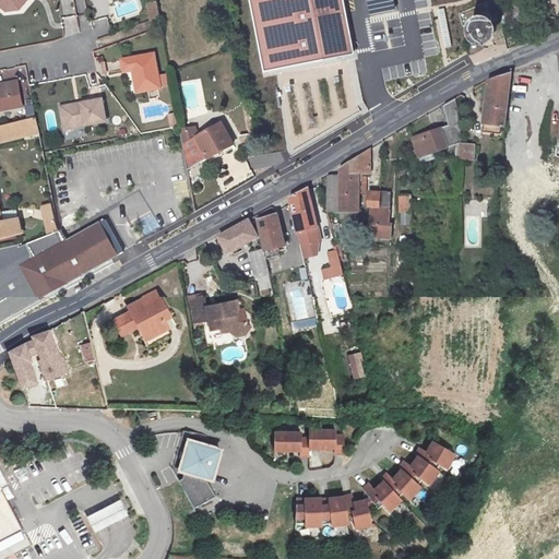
[(19,12),(28,0),(24,0),(16,10),(2,0),(0,0),(0,8),(7,14),(19,12)]
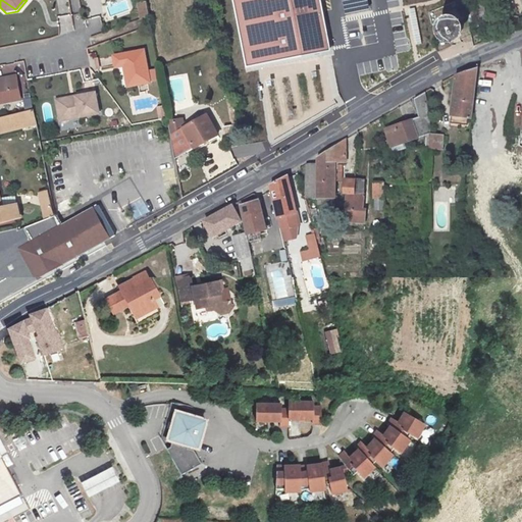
[(2,0),(15,9),(22,0),(2,0)]
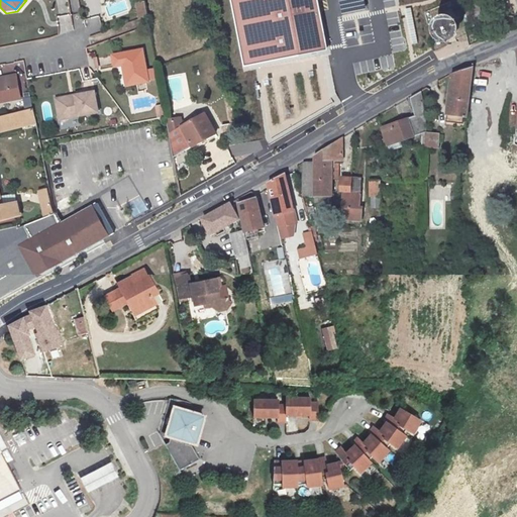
[(231,0),(243,66),(326,48),(316,0),(231,0)]
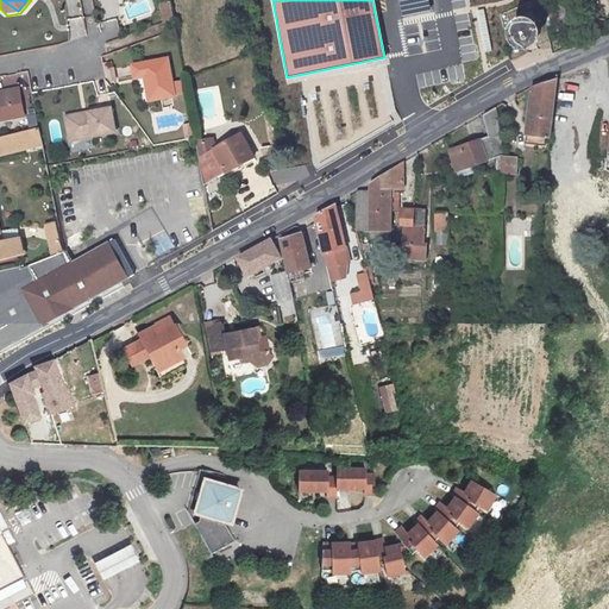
[(428,0),(400,0),(403,16),(432,10),(428,0)]
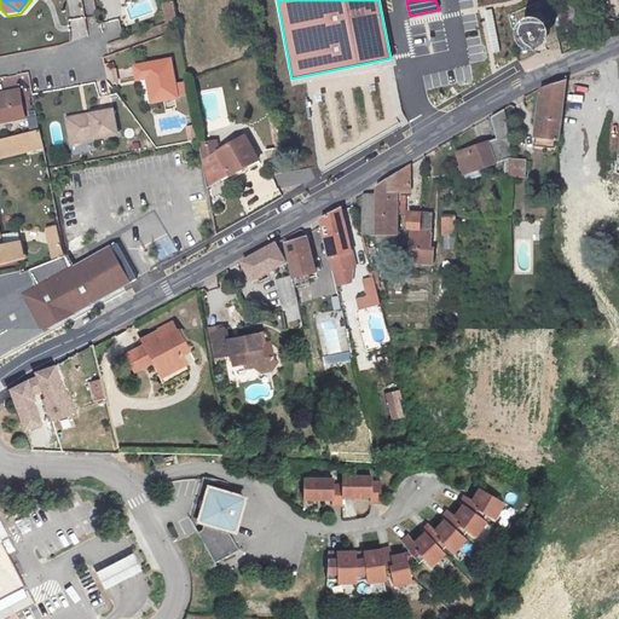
[(492,10),(486,11),(493,52),(499,51),(492,10)]
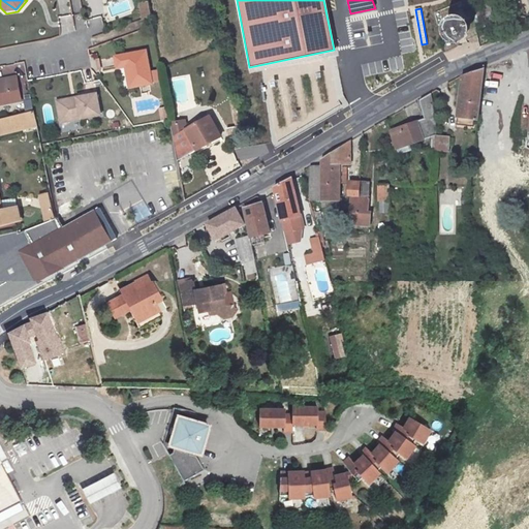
[(465,18),(462,16),(460,16),(455,16),(453,17),(449,18),(445,23),(444,28),(444,33),(446,37),(448,39),(453,41),(457,42),(461,42),(463,41),(467,39),(470,35),(471,31),(471,26),(469,22),(466,19),(465,18)]
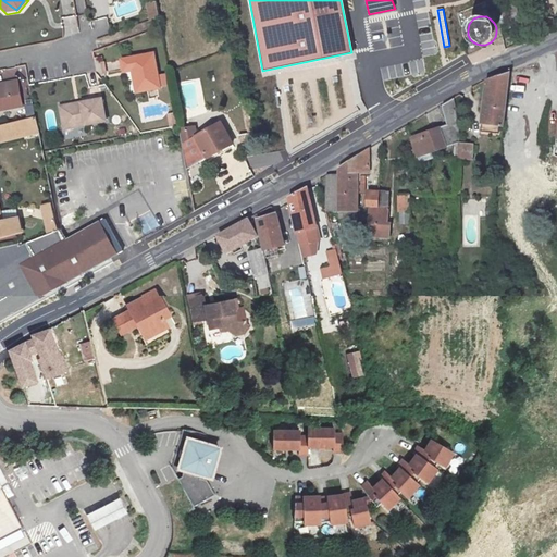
[(160,88),(153,53),(121,60),(124,72),(133,71),(137,93),(160,88)]
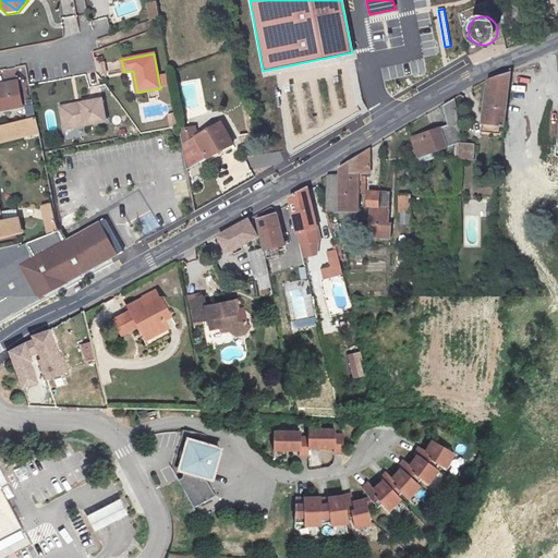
[(511,71),(486,80),(481,126),(504,129),(508,95),(511,71)]
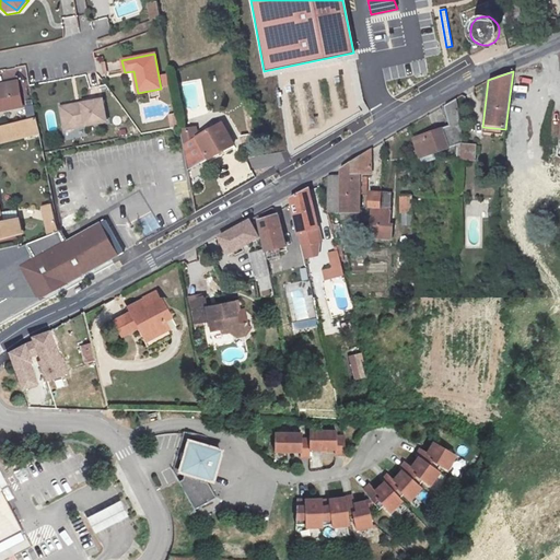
[(0,86),(0,111),(24,107),(20,81),(10,82),(10,85),(0,86)]
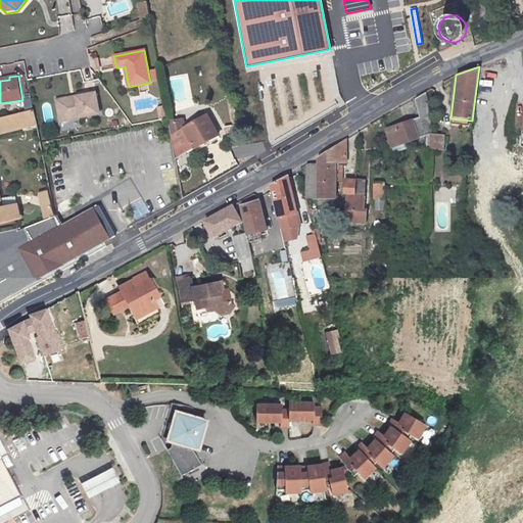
[(424,150),(425,136),(426,91),(415,98),(420,115),(385,131),(393,148),(420,136),(420,150),(424,150)]
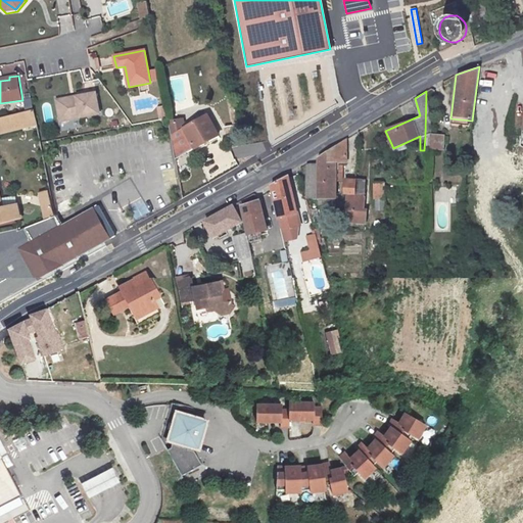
[(241,128),(235,101),(234,92),(228,94),(233,122),(231,122),(231,125),(224,126),(225,131),(241,128)]
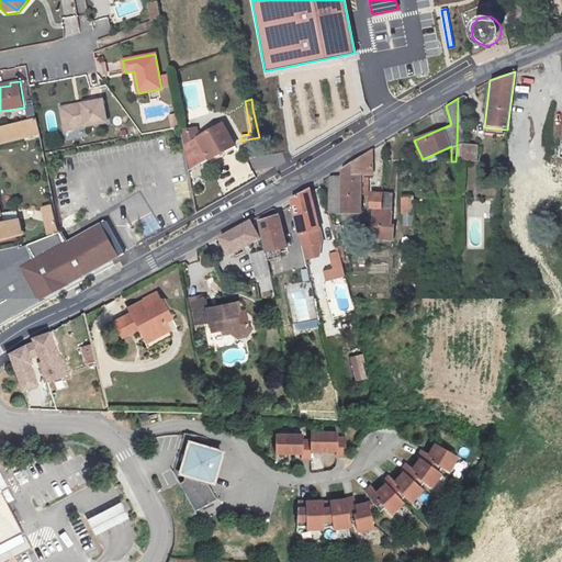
[(83,108),(63,111),(66,130),(108,122),(103,100),(82,103),(83,108)]
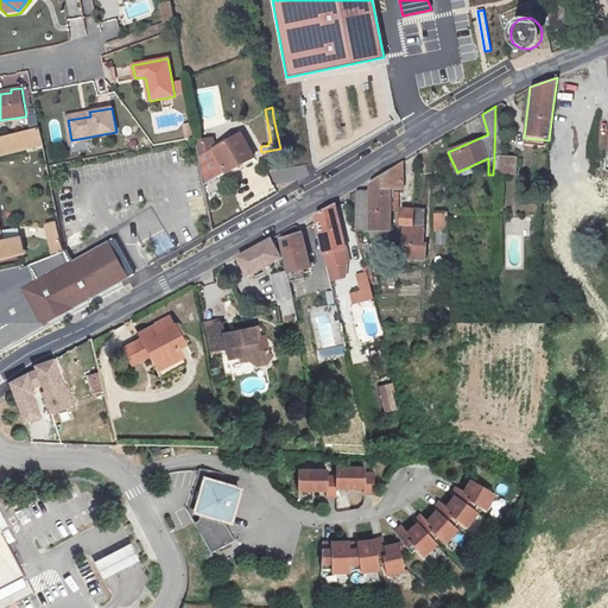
[(42,128),(24,132),(27,146),(44,143),(42,128)]
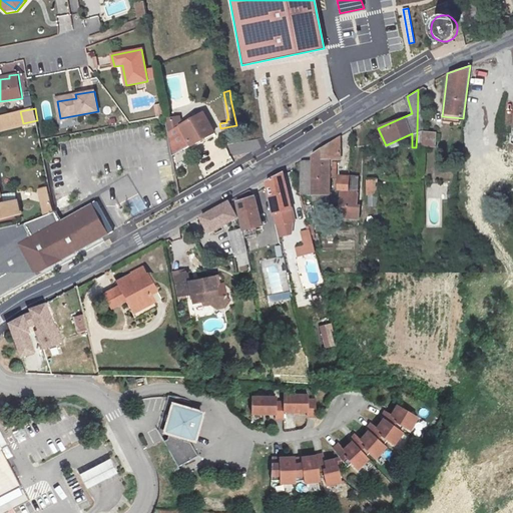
[(0,127),(23,123),(20,111),(0,115),(0,127)]
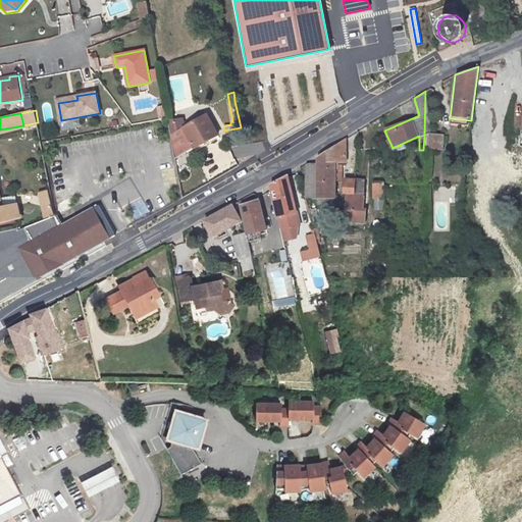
[(220,137),(208,114),(185,127),(183,117),(169,123),(176,162),(220,137)]
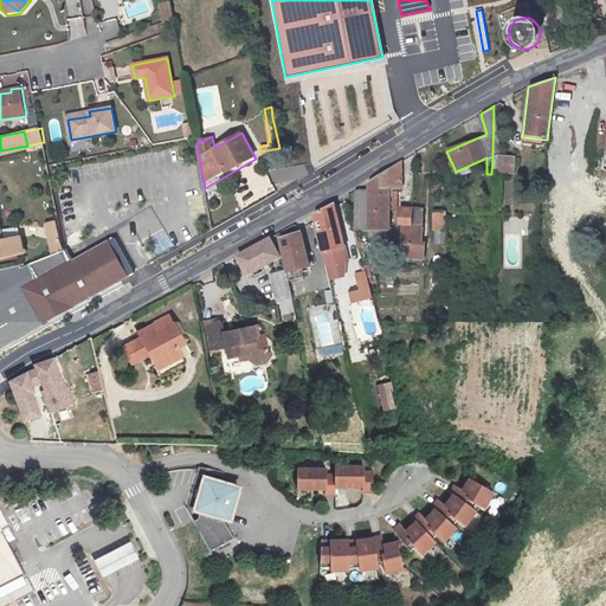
[(511,176),(513,160),(492,158),(491,174),(511,176)]
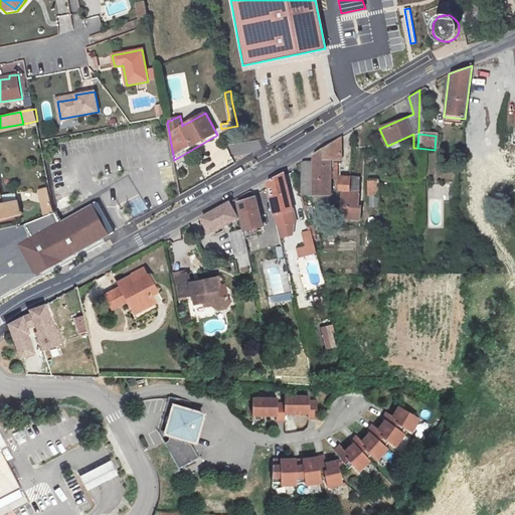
[(315,154),(315,160),(304,161),(305,197),(329,196),(329,161),(342,160),(342,137),(315,154)]
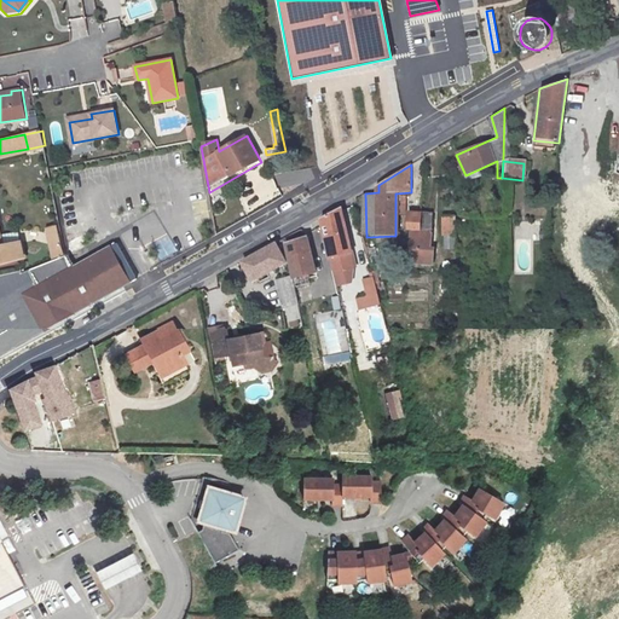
[(324,236),(330,258),(352,252),(341,207),(320,218),(324,236)]
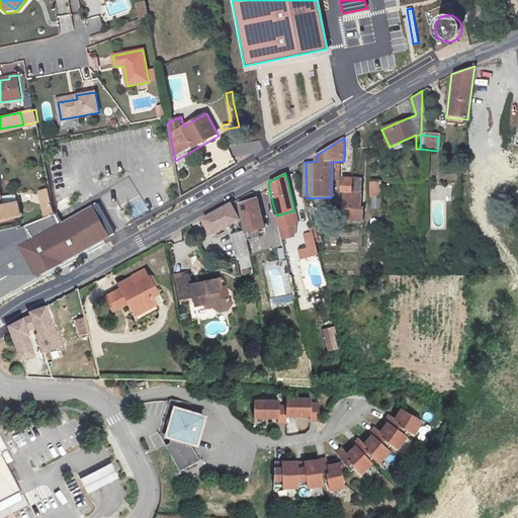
[(341,177),(341,193),(343,193),(345,193),(352,193),(352,177),(341,177)]
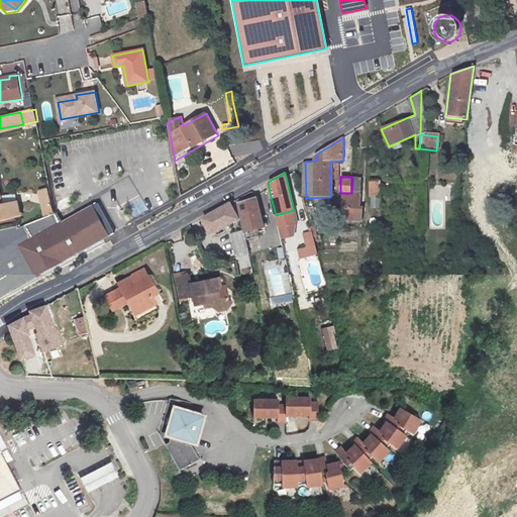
[(369,196),(380,196),(380,180),(369,179),(369,196)]
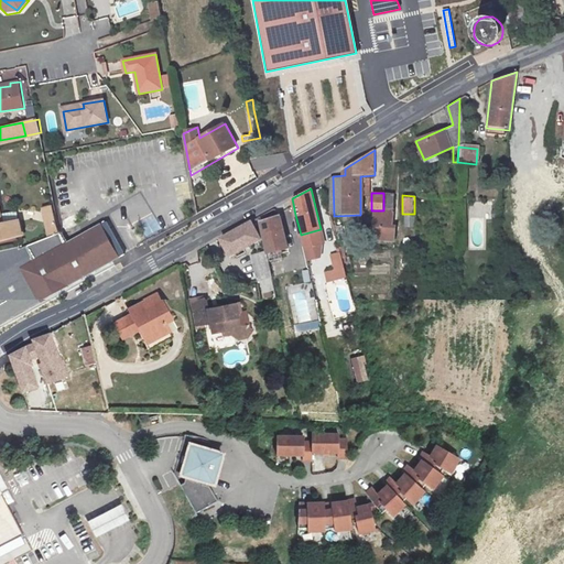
[(292,198),(282,204),(290,217),(295,215),(292,198)]
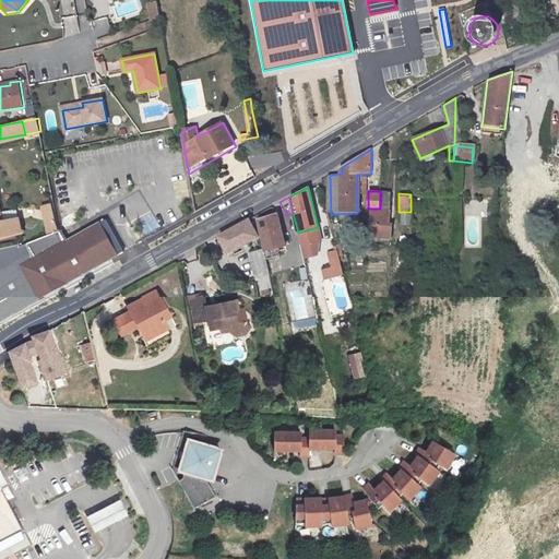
[(48,205),(51,223),(59,222),(56,204),(48,205)]
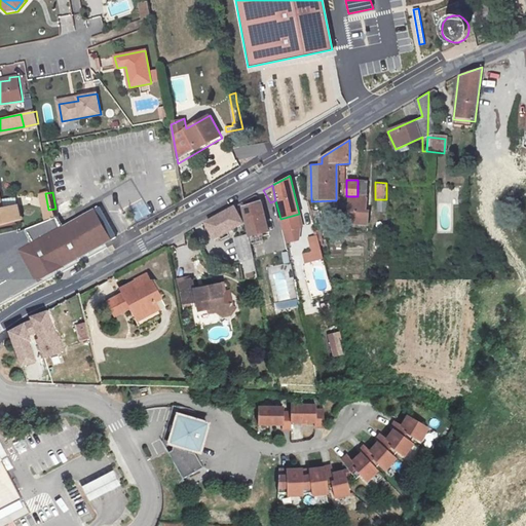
[(367,212),(367,196),(358,196),(350,196),(350,207),(358,207),(358,211),(367,212)]
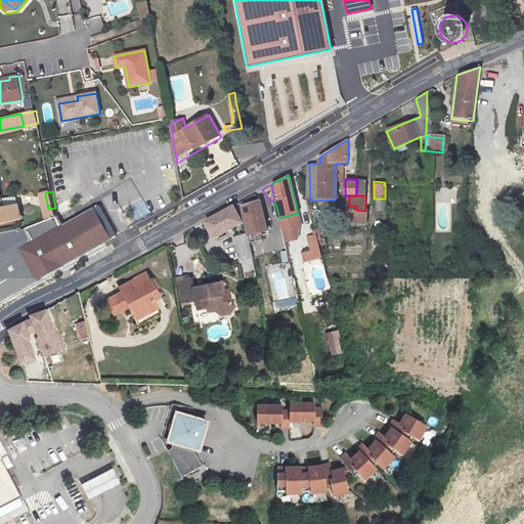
[(244,220),(248,235),(266,231),(260,202),(241,206),(244,220)]
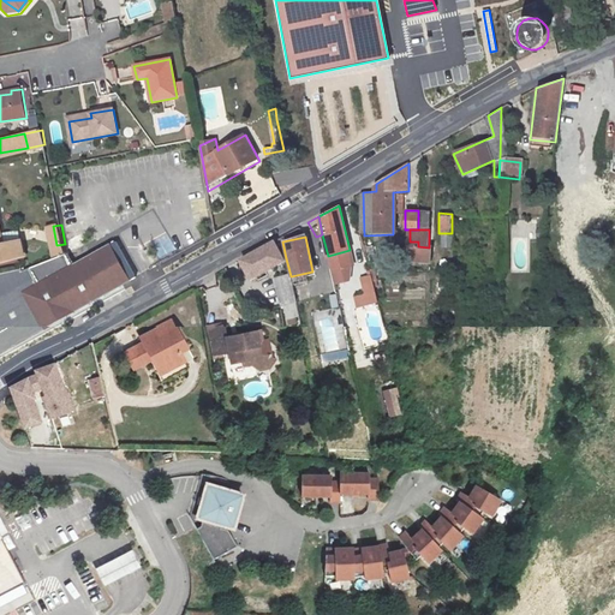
[(282,242),(281,238),(240,260),(251,278),(286,258),(282,242)]
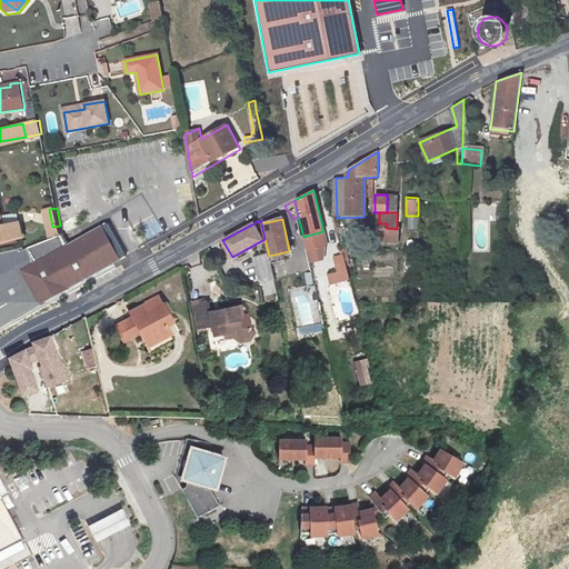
[(5,249),(0,250),(0,323),(121,258),(103,226),(70,245),(65,235),(62,235),(61,231),(21,248),(20,246),(5,249)]
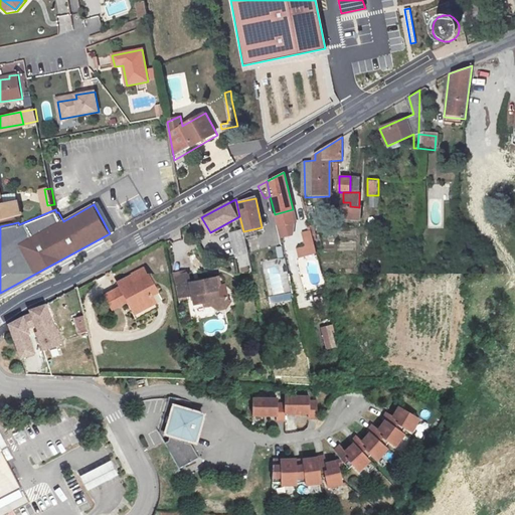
[(240,229),(230,232),(228,235),(235,255),(237,255),(238,258),(246,256),(240,229)]
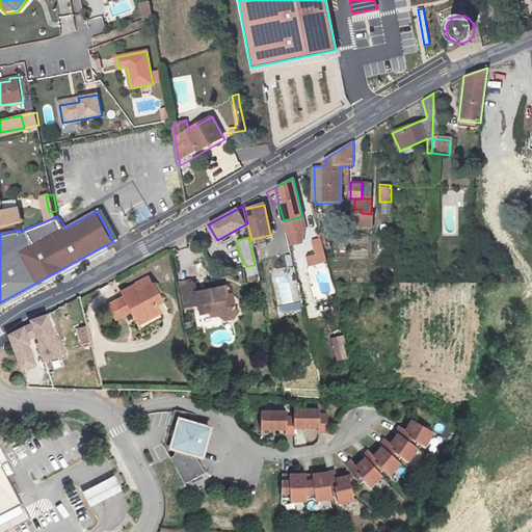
[(323,237),(312,239),(315,254),(307,257),(310,266),(329,261),(323,237)]
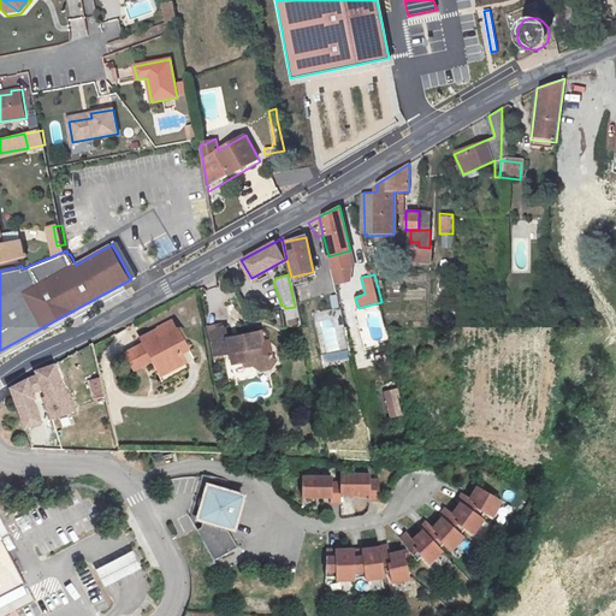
[(161,332),(173,326),(171,321),(159,327),(161,332)]
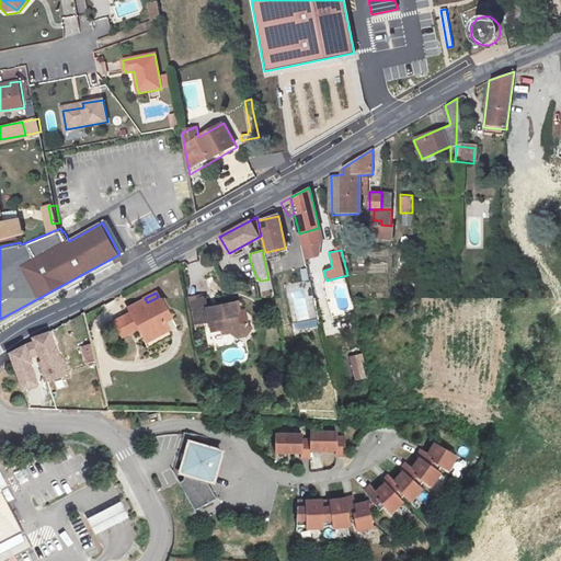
[(214,330),(222,328),(233,325),(235,330),(239,332),(247,331),(250,325),(249,317),(243,312),(239,312),(236,300),(219,304),(219,306),(209,308),(207,296),(191,298),(195,322),(210,319),(214,330)]
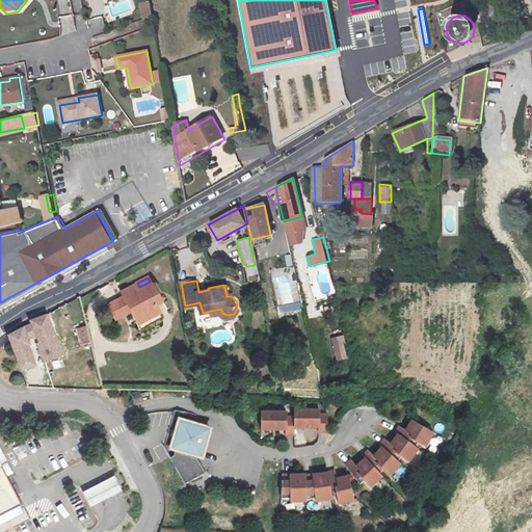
[(134,316),(142,312),(147,318),(159,311),(154,301),(159,298),(150,282),(139,287),(137,283),(121,292),(124,299),(127,303),(123,307),(120,301),(108,308),(114,318),(131,310),(134,316)]
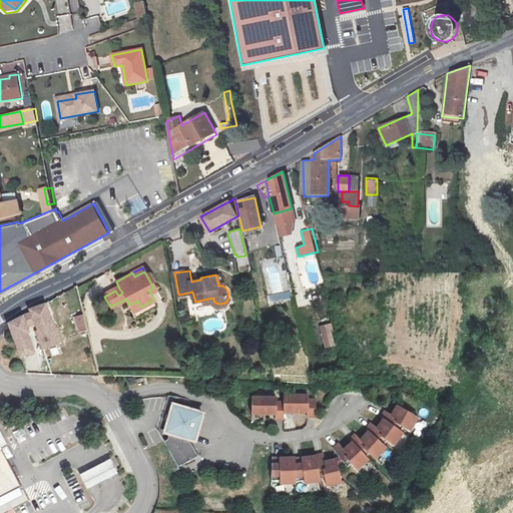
[(227,290),(226,282),(221,283),(219,274),(215,275),(218,286),(222,286),(227,290)]
